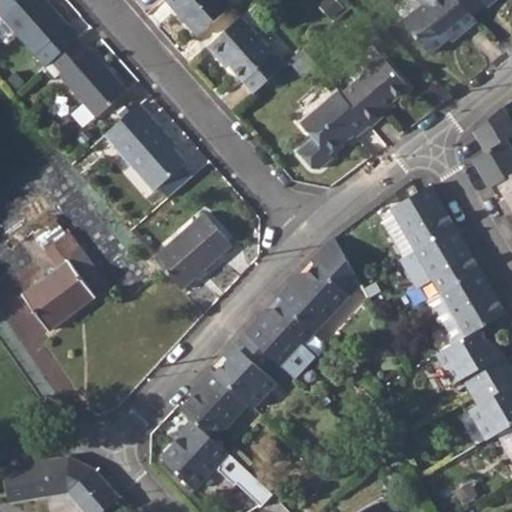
[(81,39),(49,4),(46,7),(39,0),(2,0),(0,2),(0,17),(48,69),(54,63),(79,41),(81,39)]
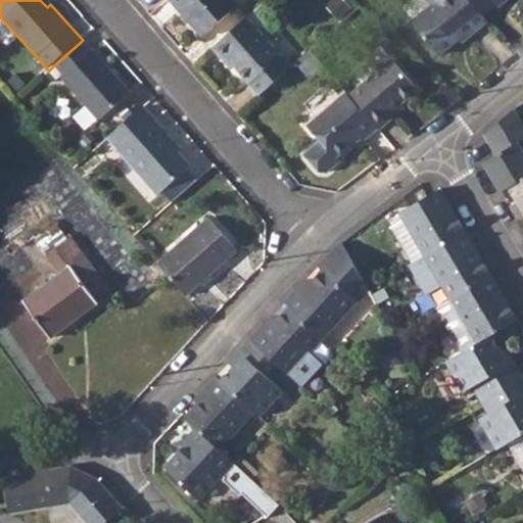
[(170,0),(170,1),(202,40),(238,8),(231,0),(170,0)]
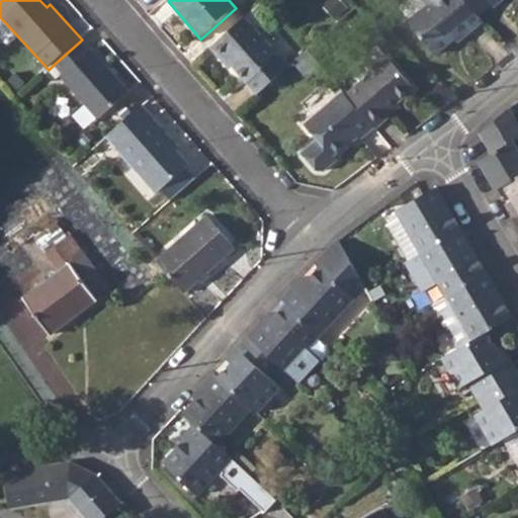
[(480,16),(465,0),(422,0),(429,7),(410,23),(436,56),(465,30),(468,35),(485,23),(480,16)]
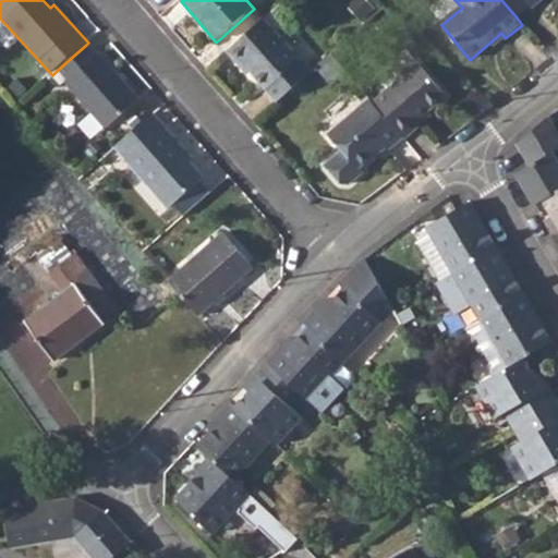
[(501,0),(517,17),(524,11),(529,7),(533,12),(546,0),(501,0)]
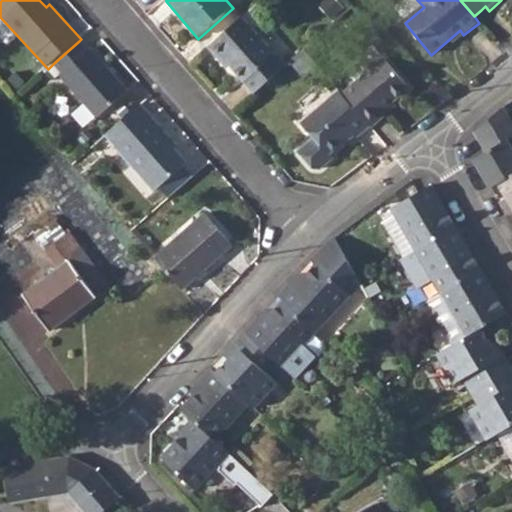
[(284,69),(241,20),(208,50),(219,62),(223,59),(254,95),(284,69)]
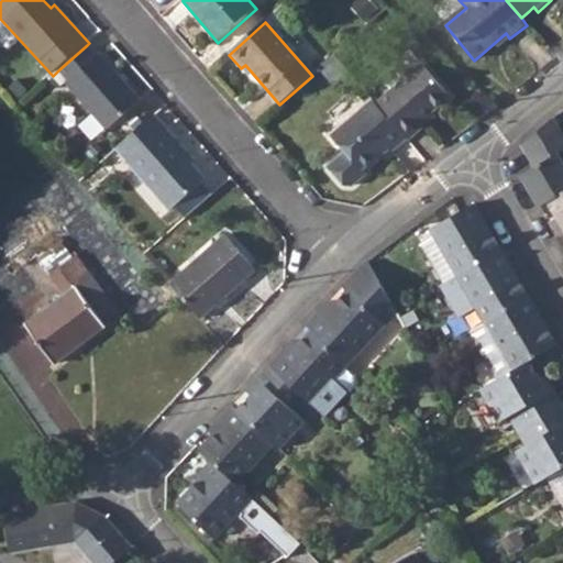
[(87,45),(59,69),(69,80),(66,84),(109,130),(141,101),(99,54),(97,56),(87,45)]
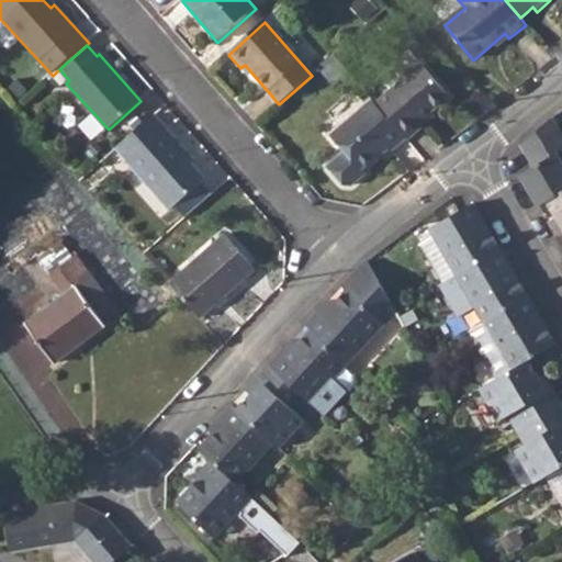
[(411,137),(427,121),(424,116),(436,105),(450,93),(422,63),(377,102),(404,134),(406,133),(411,137)]
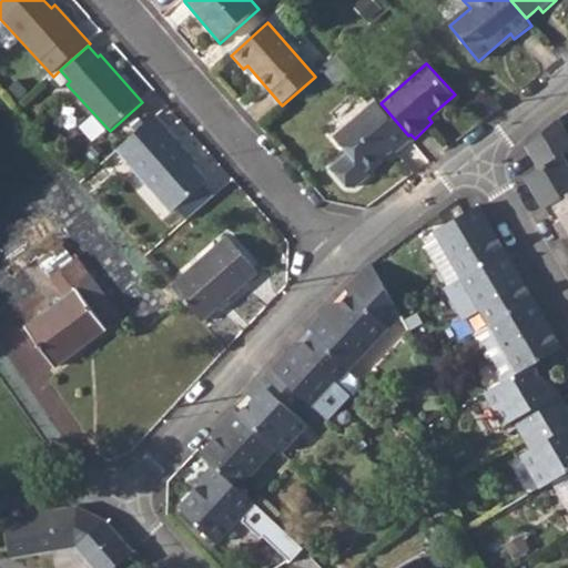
[(70,81),(60,70),(53,77),(62,88),(67,84),(70,81)]
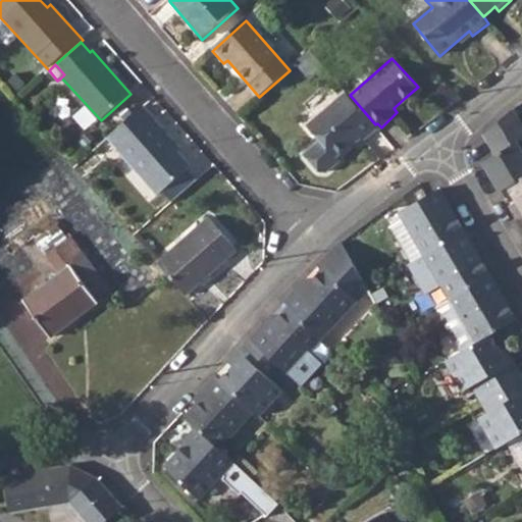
[(348,92),(309,125),(322,141),(306,155),(320,171),(327,172),(341,160),(337,157),(361,136),(364,140),(378,127),(375,124),(350,95),(348,92)]
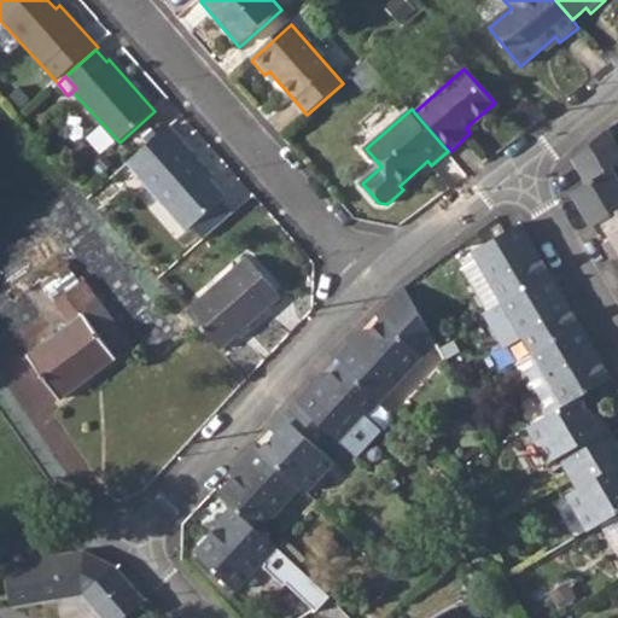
[(484,121),(479,116),(466,128),(470,133),(484,121)]
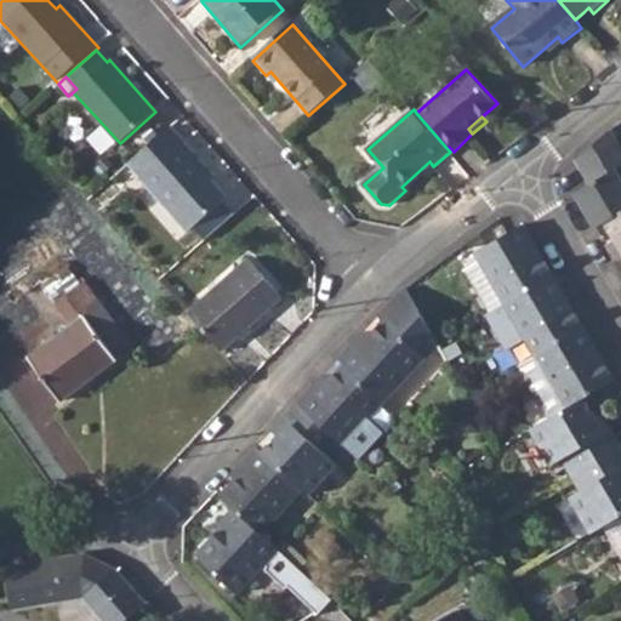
[(209,171),(171,130),(129,166),(189,234),(194,229),(206,244),(237,217),(224,203),(227,200),(205,175),(209,171)]
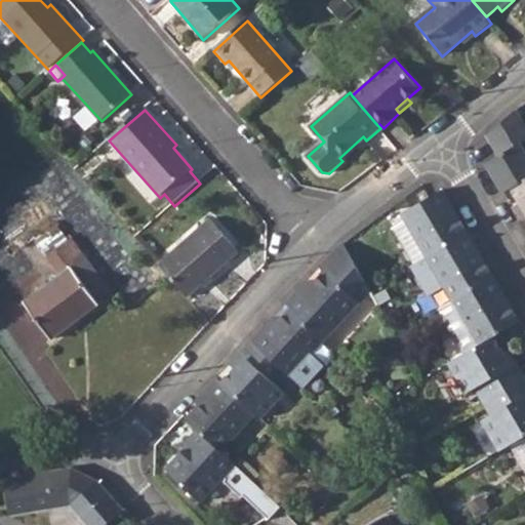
[(501,122),(516,146),(520,144),(524,140),(524,125),(516,110),(501,122)]
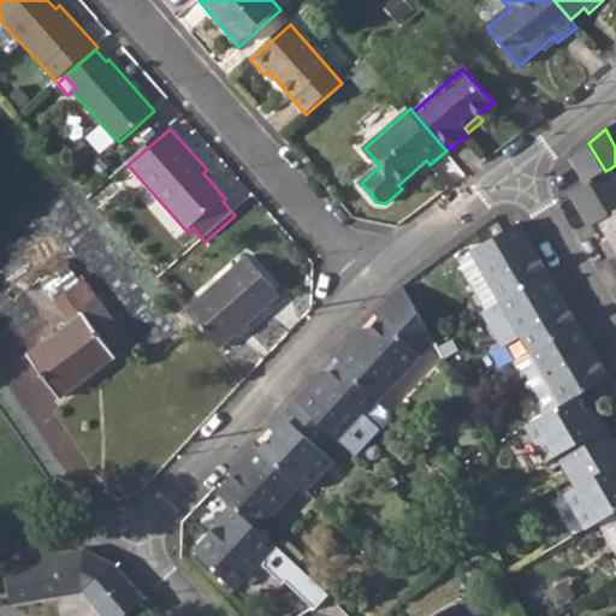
[(599,221),(615,212),(615,177),(610,169),(605,171),(588,143),(570,159),(585,183),(570,191),(591,227),(599,221)]
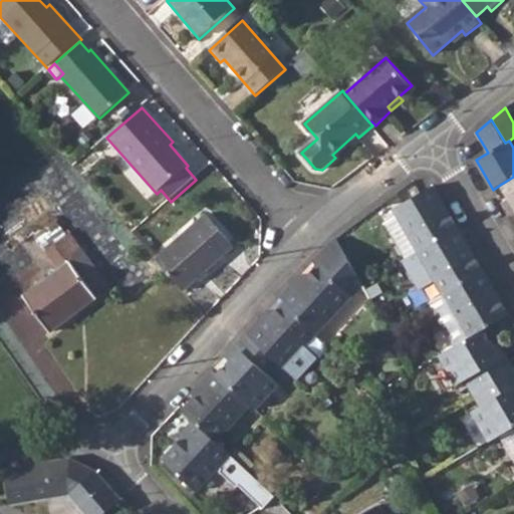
[(509,217),(513,214),(513,177),(500,185),(509,201),(502,204),(509,217)]
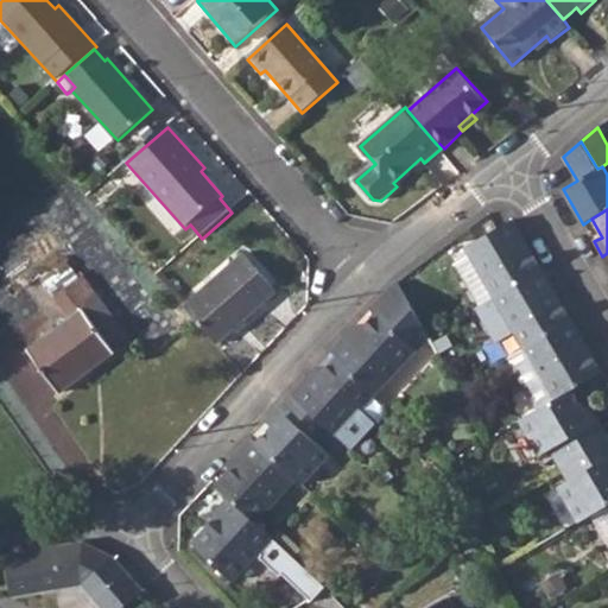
[(543,270),(513,220),(498,228),(464,247),(469,254),(454,265),(479,308),(494,298),(495,298),(543,270)]
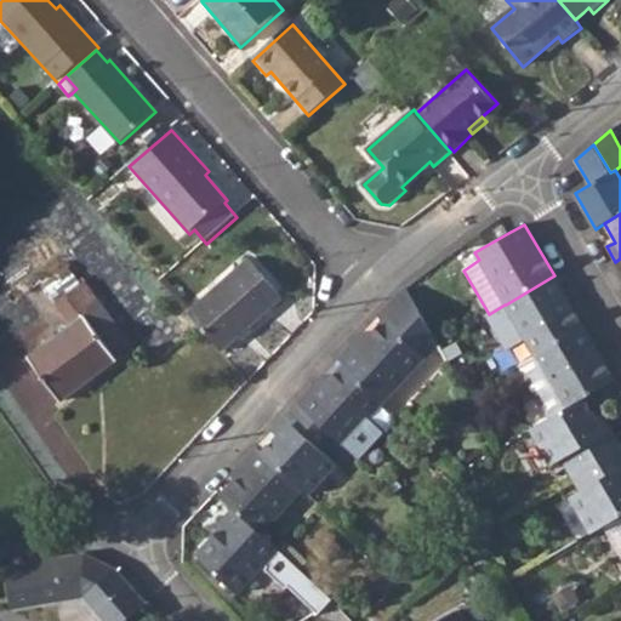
[(193,313),(228,352),(288,297),(254,260),(193,313)]
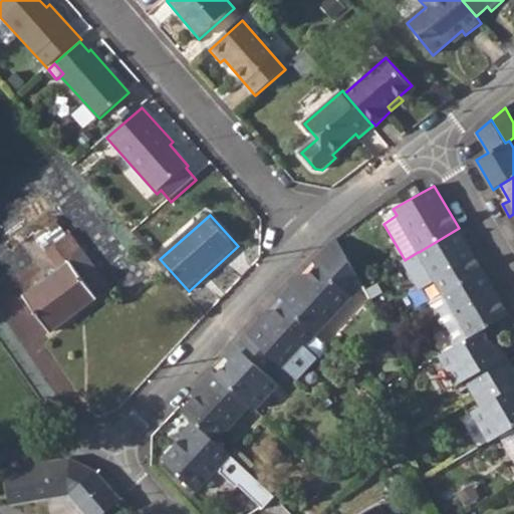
[(484,271),(459,228),(419,252),(444,295),(484,271)]
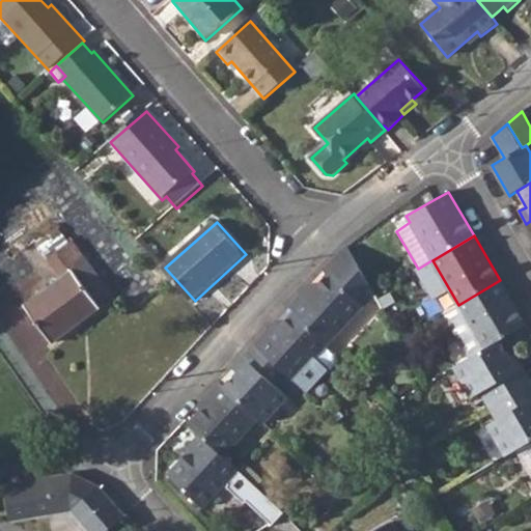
[(25,305),(52,341),(101,305),(96,300),(112,289),(75,240),(48,257),(62,276),(25,305)]
